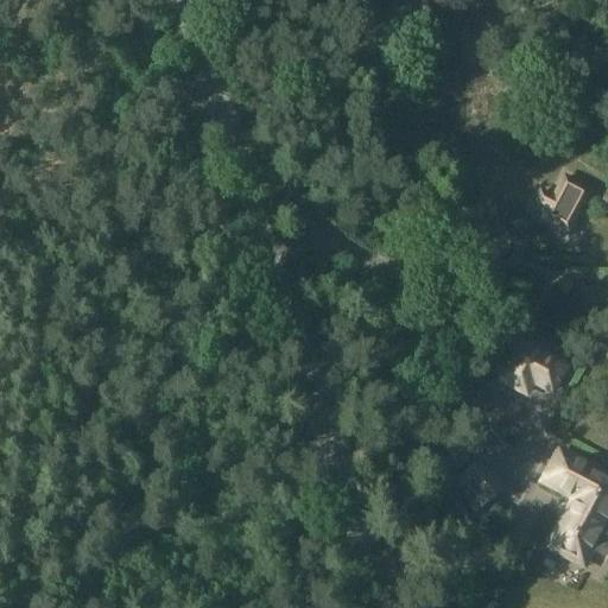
[(540,191),(534,203),(546,210),(542,219),(568,234),(591,192),(564,178),(557,191),(553,198),(540,191)]
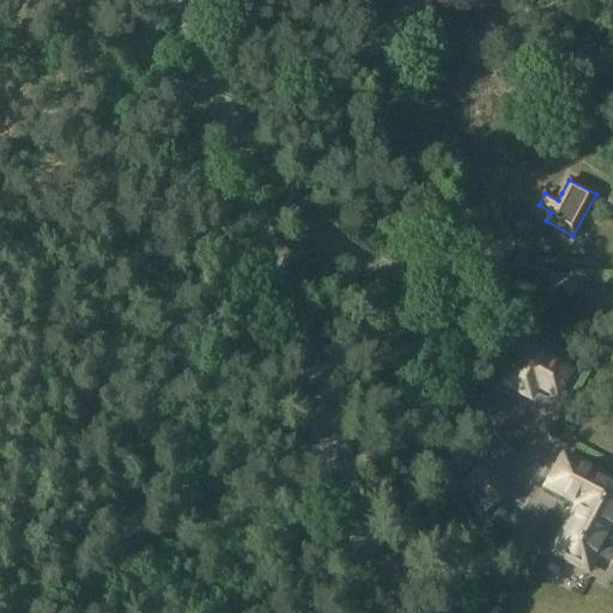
[(526,343),(503,386),(529,400),(536,386),(546,390),(562,363),(553,358),(526,343)]
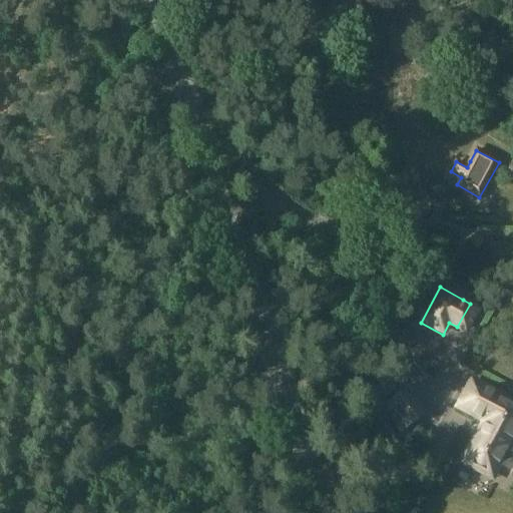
[(512,399),(471,377),(453,410),(480,424),(466,450),(460,462),(495,481),(500,472),(501,470),(502,469),(508,472),(512,463),(512,399)]
